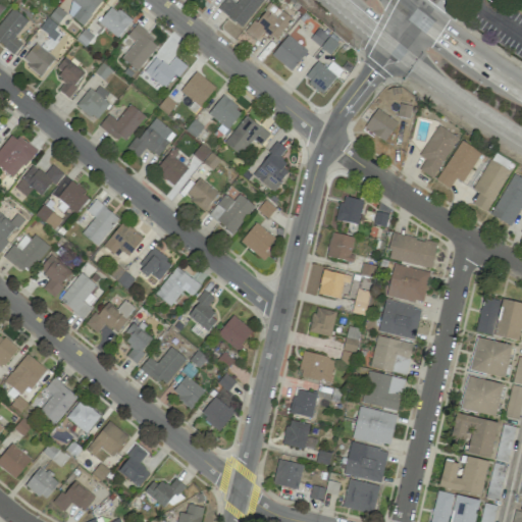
[(101,0),(72,0),(64,12),(83,25),(101,0)]
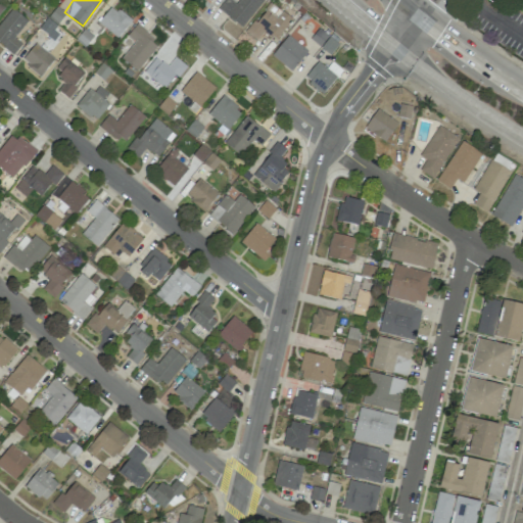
[(238,0),(235,4),(230,0),(224,0),(218,8),(241,28),(264,0),(263,0),(238,0)]
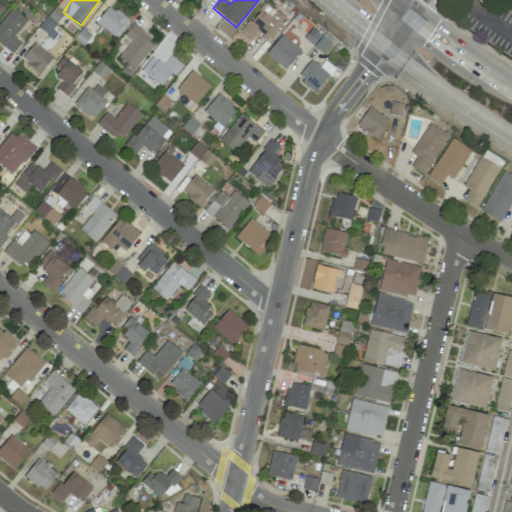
[(270,40),(285,19),(275,11),(274,12),(263,4),(242,32),(252,40),(258,31),(270,40)]
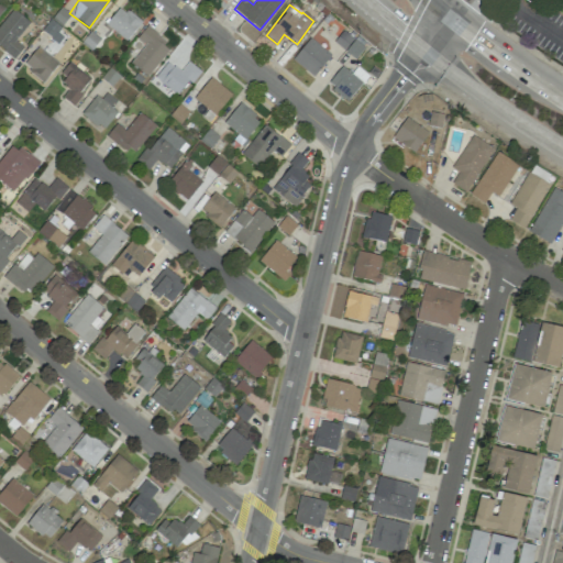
[(127,42),(141,23),(120,6),(106,24),(127,42)]
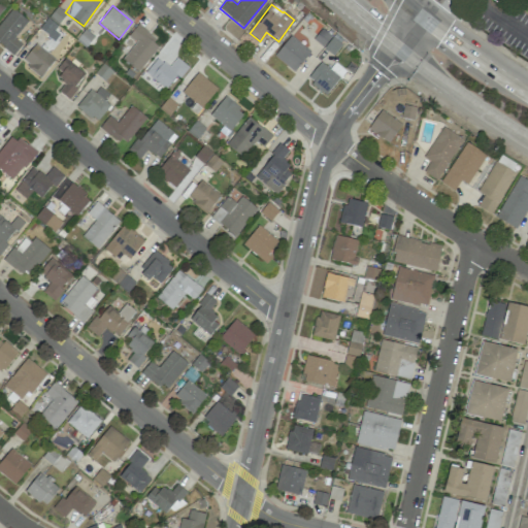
[(13,37),(28,22),(12,8),(0,23),(0,44),(12,56),(22,44),(13,37)]
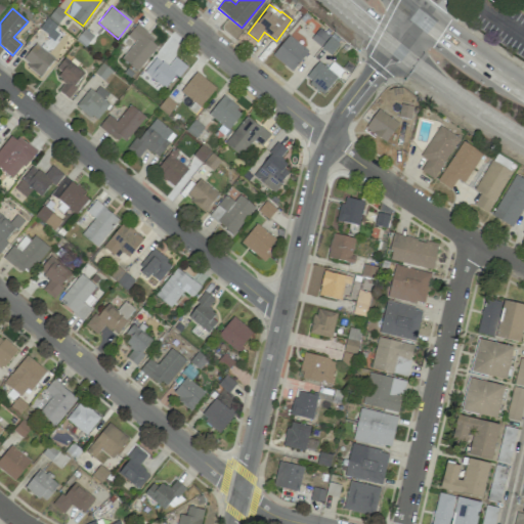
[(134,42),(121,58),(137,72),(159,43),(136,25),(127,36),(134,42)]
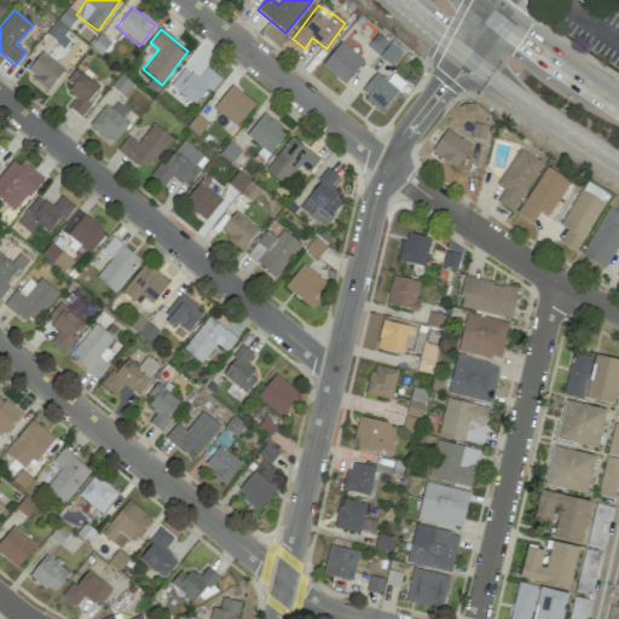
[(363,58),(337,42),(322,69),(346,84),(363,58)]
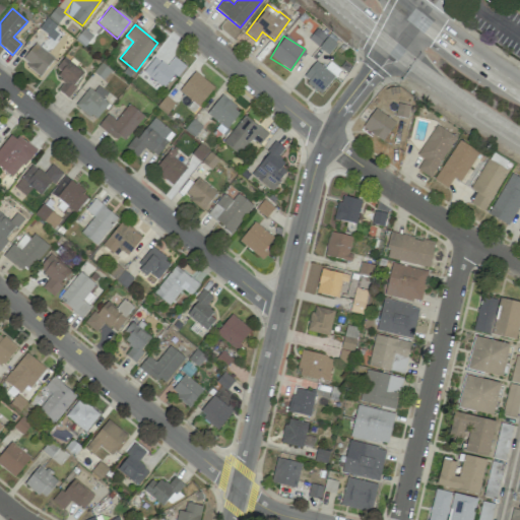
[(40,76),(54,59),(35,44),(20,61),(40,76)]
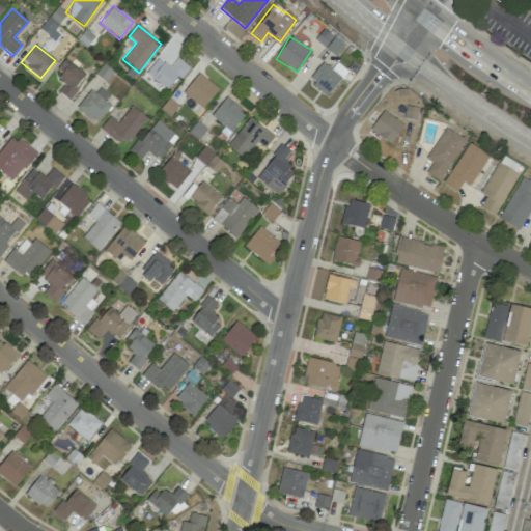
[(145,74),(168,91),(188,65),(177,58),(169,67),(158,58),(145,74)]
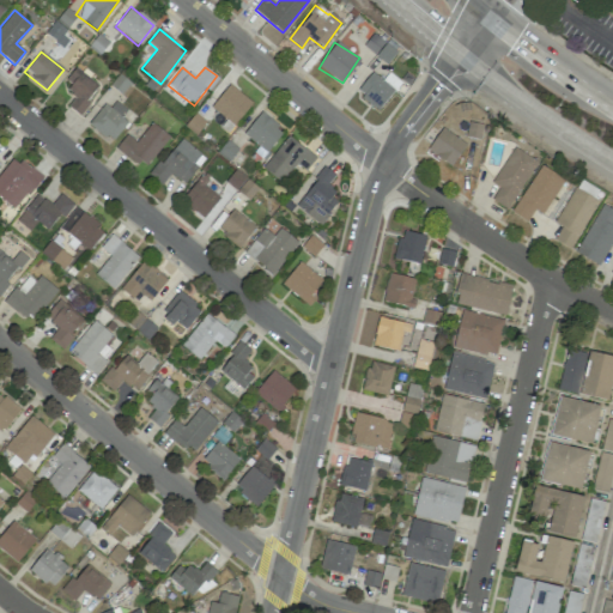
[(77,95),(67,107),(79,115),(99,86),(74,68),(62,84),(77,95)]
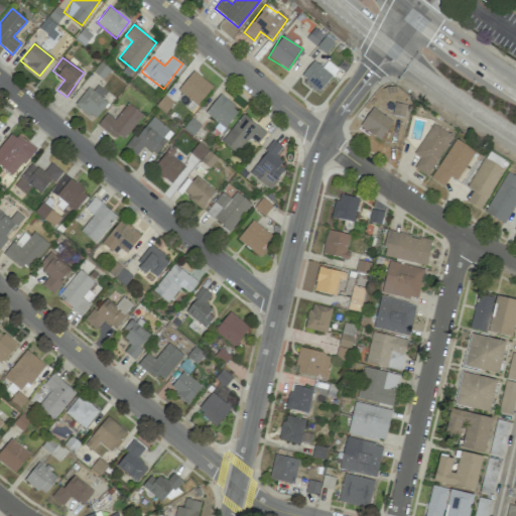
[(318,93),(338,69),(327,60),(321,68),(312,60),(299,78),(318,93)]
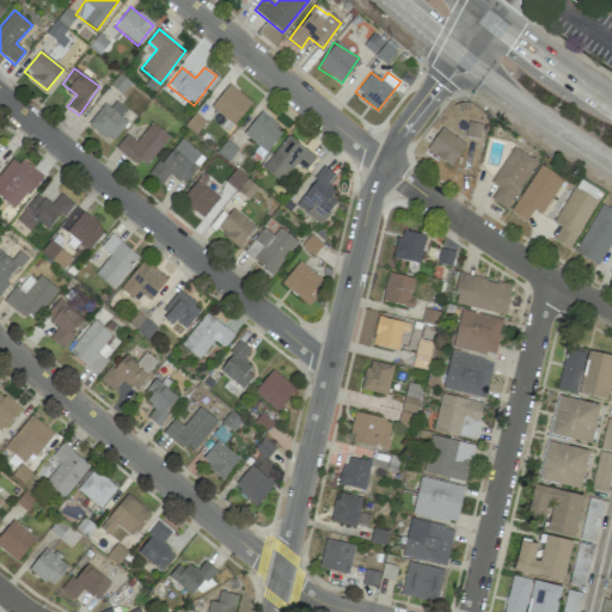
[(210,109),(236,126),(251,101),(227,84),(210,109)]
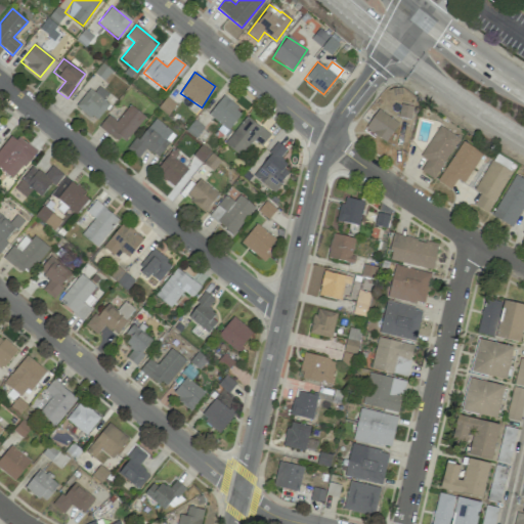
[(112,97),(95,83),(77,106),(93,120),(112,97)]
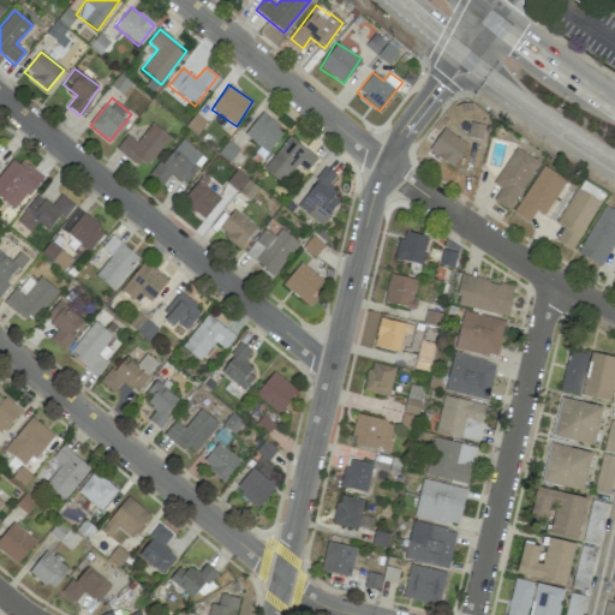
[(252,154),(263,160),(284,130),(260,113),(244,136),(258,145),(252,154)]
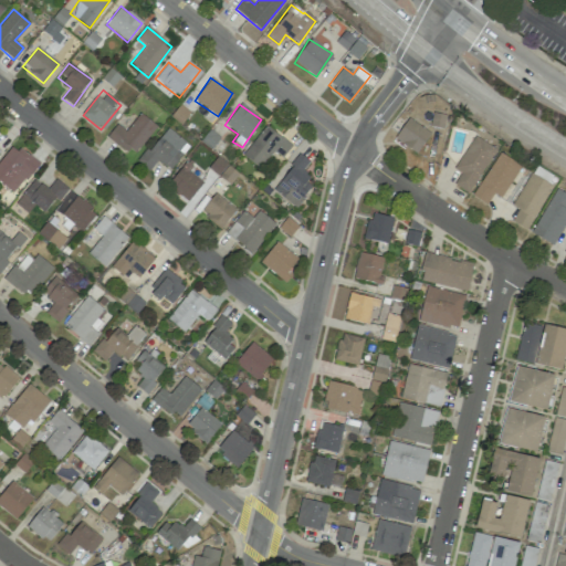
[(156,126),(140,113),(125,132),(116,124),(107,136),(133,156),(156,126)]
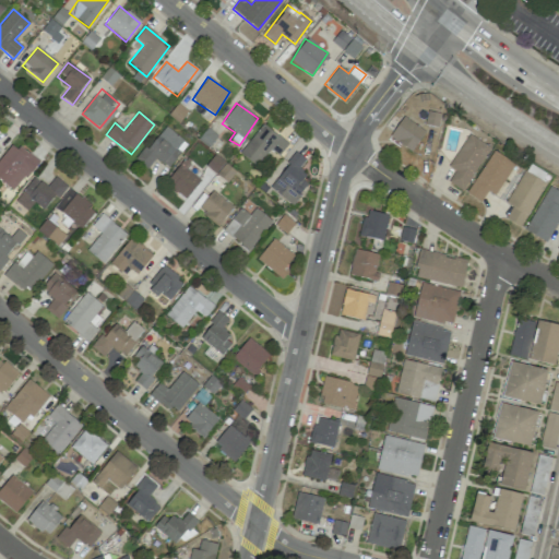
[(412,151),(425,130),(402,117),(390,138),(412,151)]
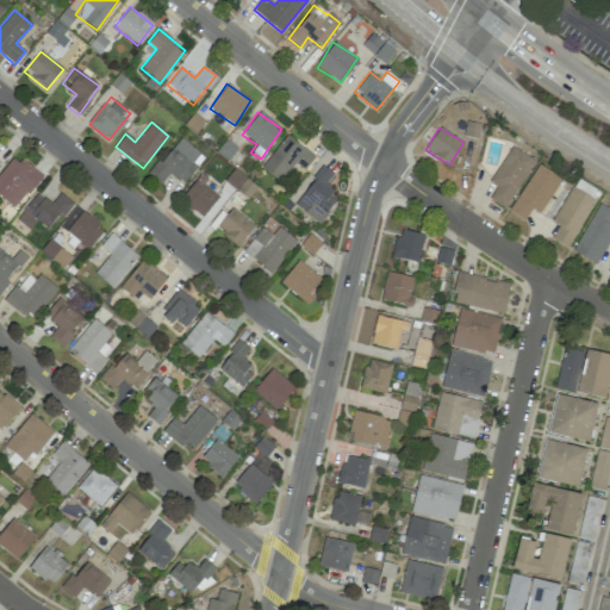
[(294,163),(303,170),(315,156),(287,135),(262,166),(281,181),(294,163)]
